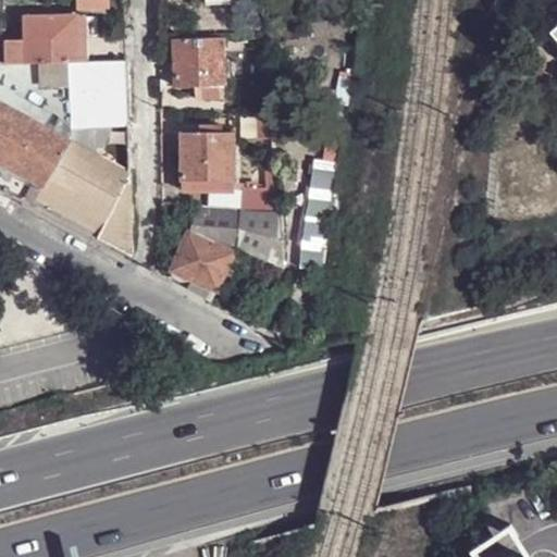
[(25,15),(26,62),(66,62),(79,62),(78,16),(78,14),(25,15)]
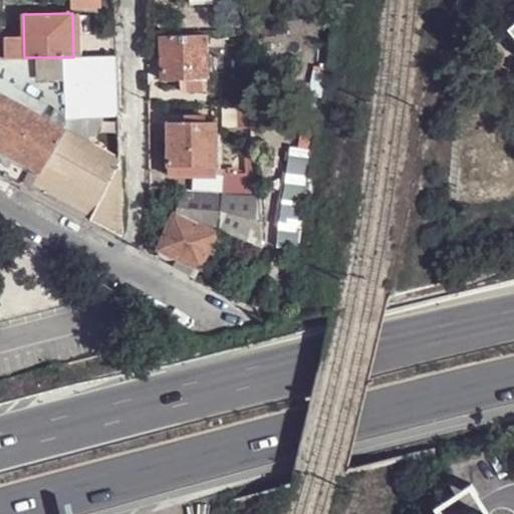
[(162,38),(162,82),(206,81),(206,38),(162,38)]
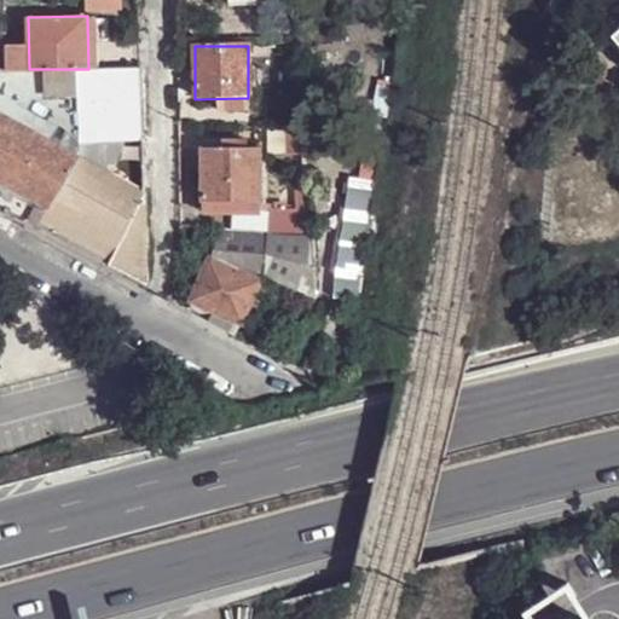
[(0,70),(13,70),(15,58),(0,58),(0,70)]
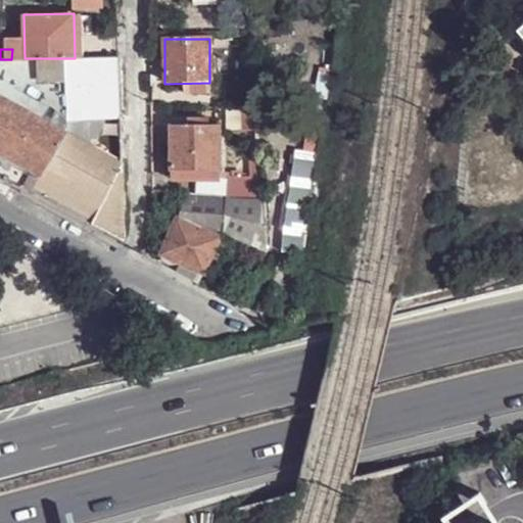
[(62,58),(65,117),(97,117),(104,119),(121,119),(119,57),(82,57),(75,58),(62,58)]
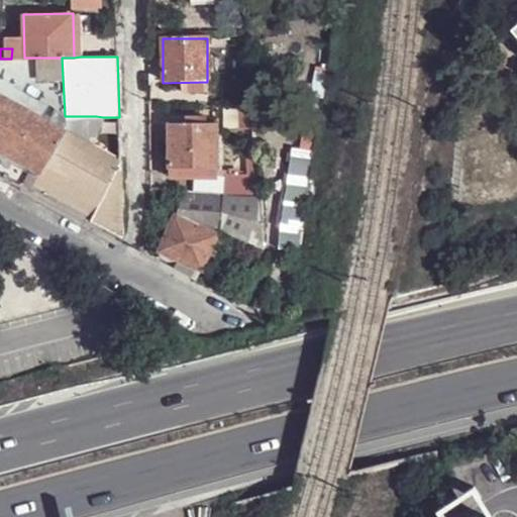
[(0,94),(66,131),(66,130),(65,116),(62,58),(24,58),(11,59),(0,59),(0,94)]
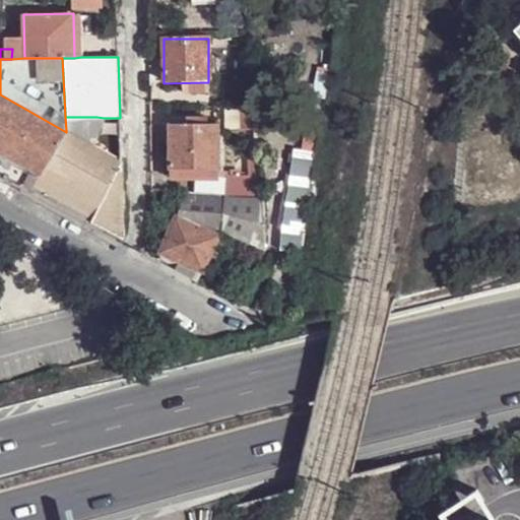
[(0,172),(31,190),(66,132),(0,94),(0,172)]
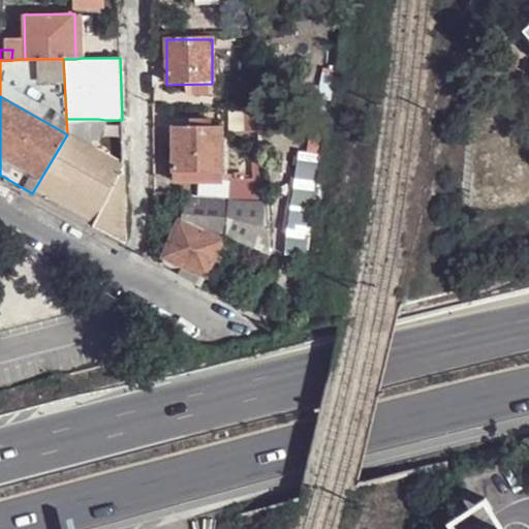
[(246,112),(230,111),(231,132),(247,132),(246,113),(246,112)]
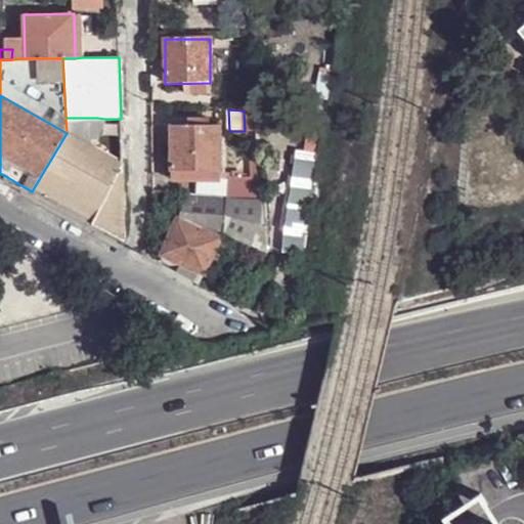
[(259,112),(244,112),(245,131),(245,132),(260,131),(259,112)]
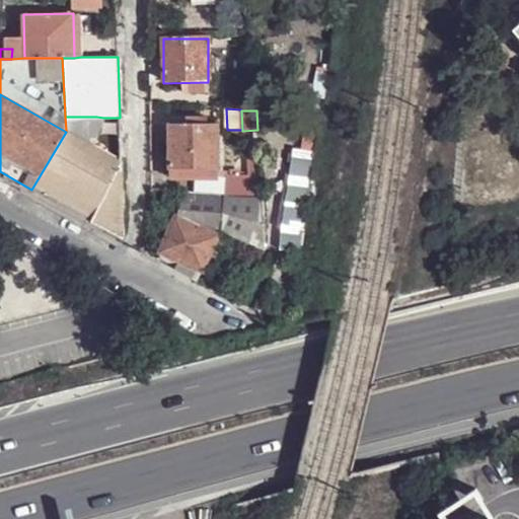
[(66,131),(84,141),(96,117),(65,117),(66,131)]
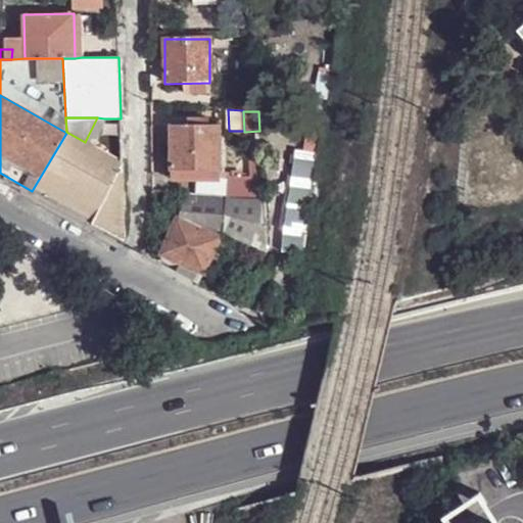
[(85,142),(93,146),(104,119),(97,117),(85,142)]
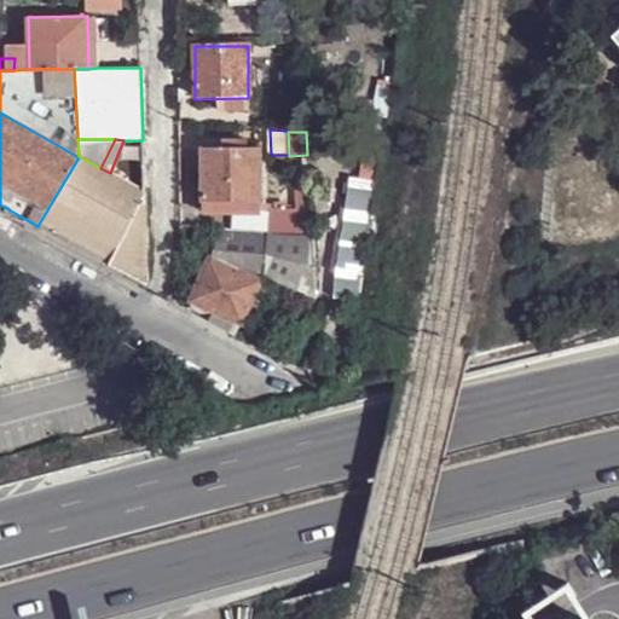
[(379,167),(382,144),(370,143),(366,163),(379,167)]
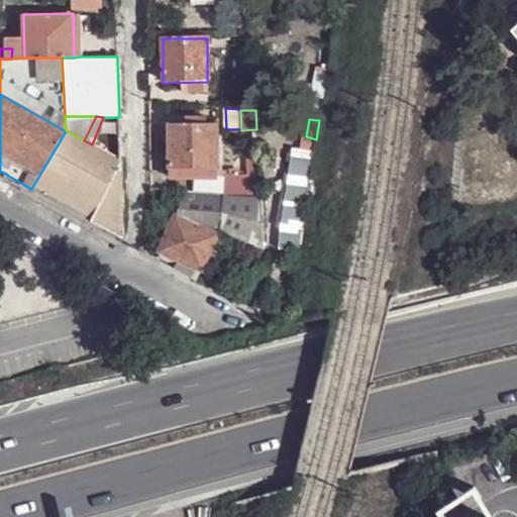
[(217,122),(169,123),(170,167),(218,167),(217,122)]
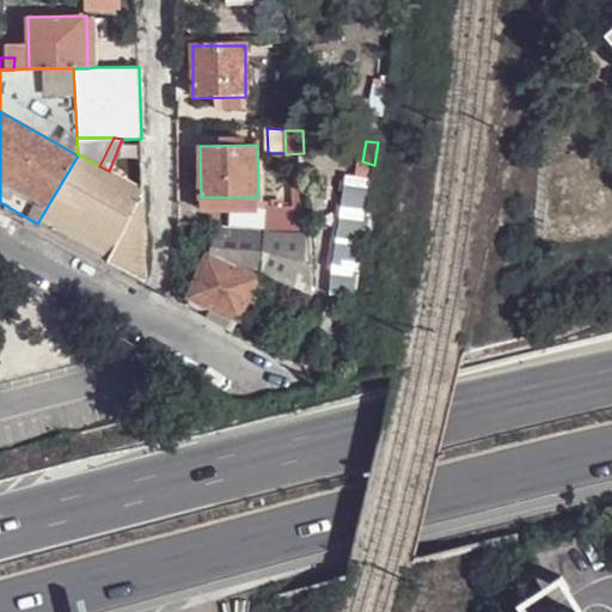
[(146,283),(142,191),(109,171),(99,166),(78,154),(78,155),(37,224),(146,283)]
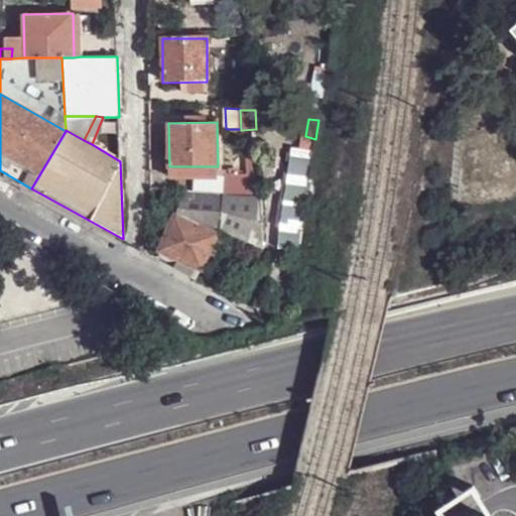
[(313,150),(292,147),(288,172),(280,226),(277,248),(298,250),(313,150)]
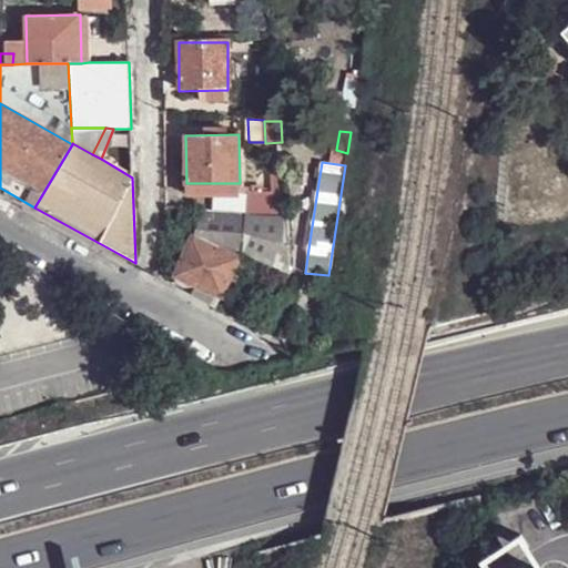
[(250,192),(249,213),(285,215),(283,174),(273,174),(274,191),(250,192)]
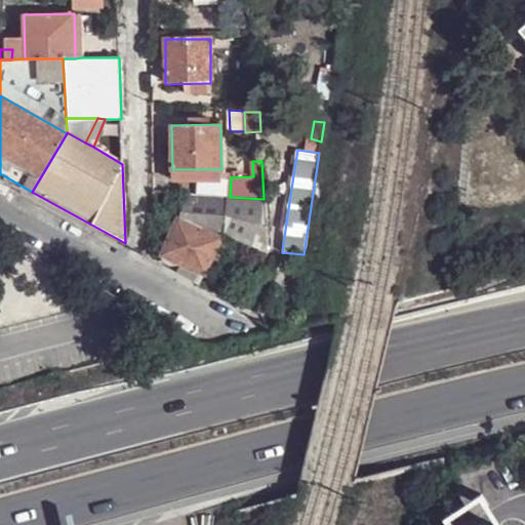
[(221,169),(172,169),(172,179),(221,179),(221,169)]
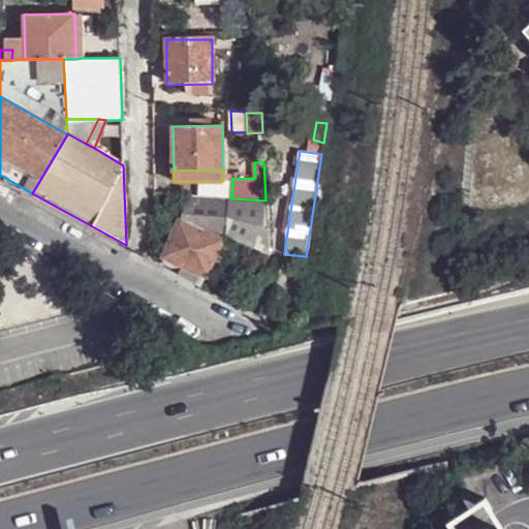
[(296,177),(291,177),(283,231),(287,231),(296,177)]
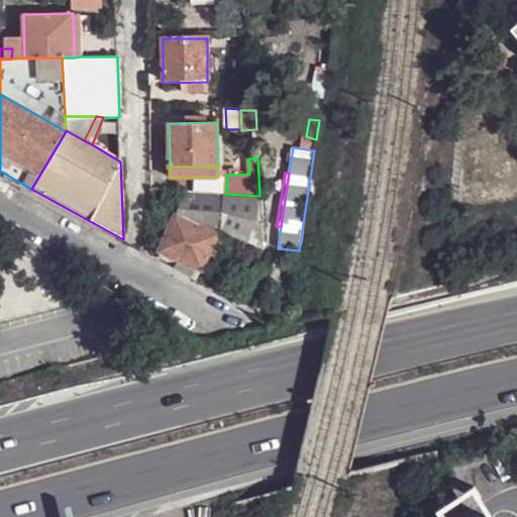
[(187,194),(177,216),(218,234),(222,228),(224,196),(187,194)]
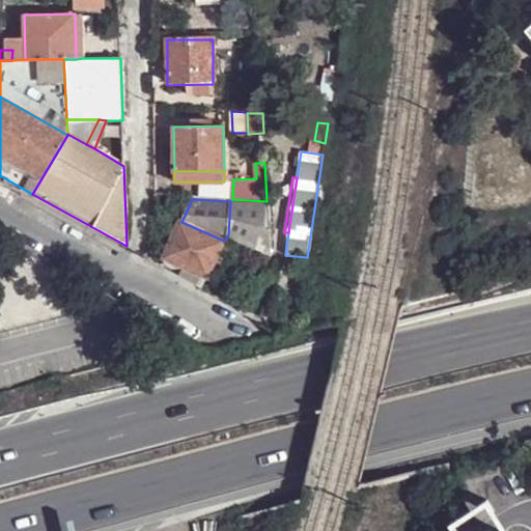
[(270,233),(267,203),(230,201),(228,234),(270,254),(270,233)]
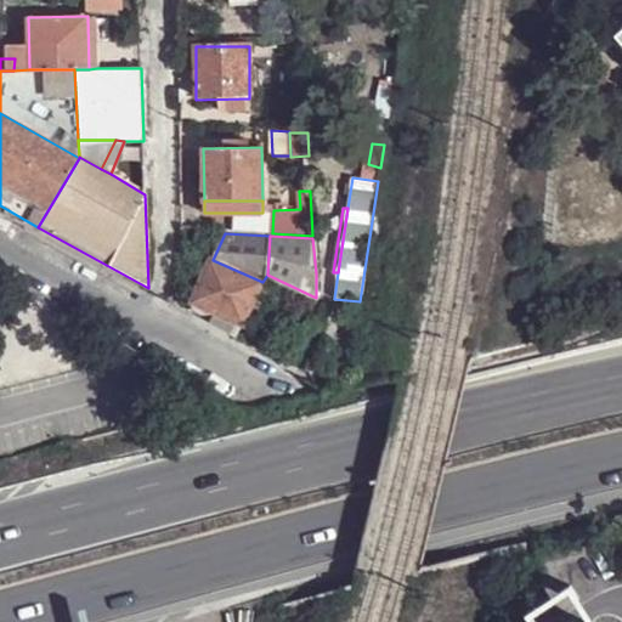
[(263,282),(213,260),(211,259),(191,303),(239,324),(243,326),(263,282)]
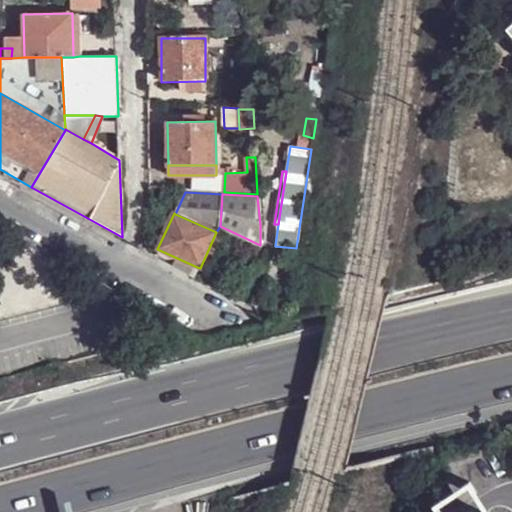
[(157,249),(154,255),(193,277),(197,267),(157,249)]
